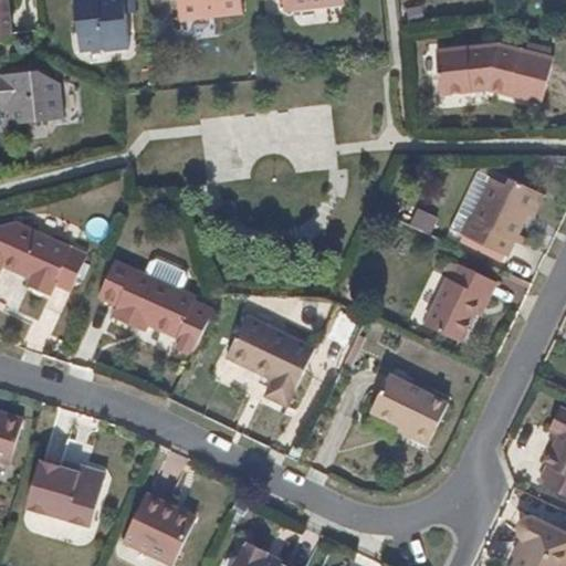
[(0,0),(0,35),(13,34),(9,0),(0,0)]
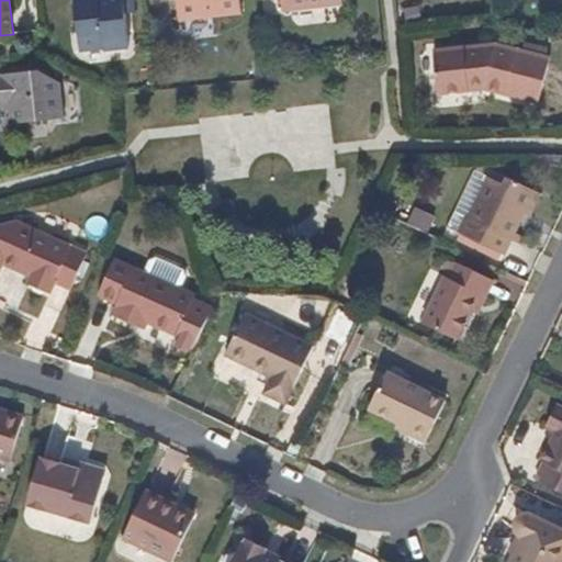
[(137,14),(134,0),(75,0),(81,48),(104,46),(105,49),(132,46),(128,15),(137,14)]
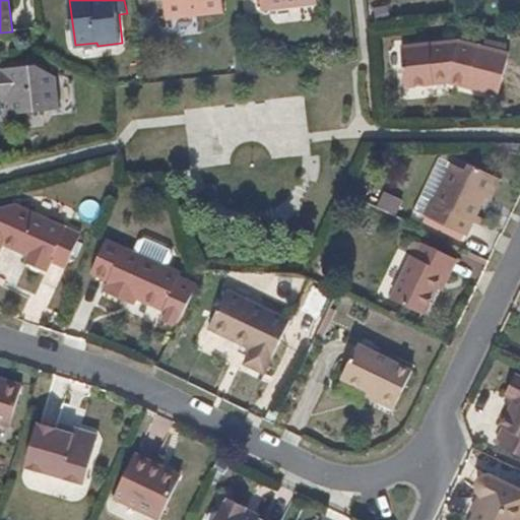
[(164,0),(166,16),(224,11),(222,0),(164,0)]
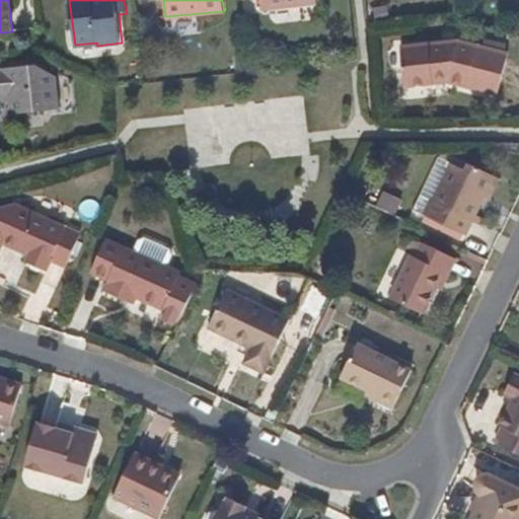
[(498,96),(509,55),(458,41),(400,47),(403,87),(433,84),(433,79),(451,77),(450,83),(498,96)]
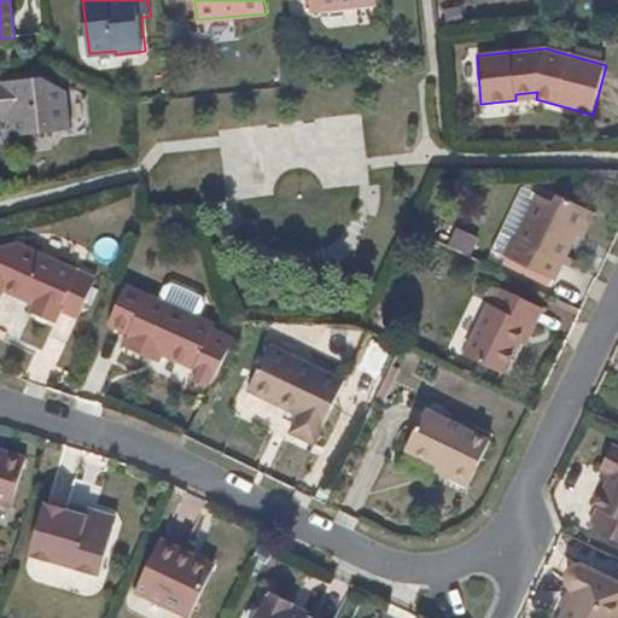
[(44,79),(0,83),(0,112),(13,112),(13,121),(16,143),(22,141),(36,150),(45,139),(77,134),(71,92),(44,79)]
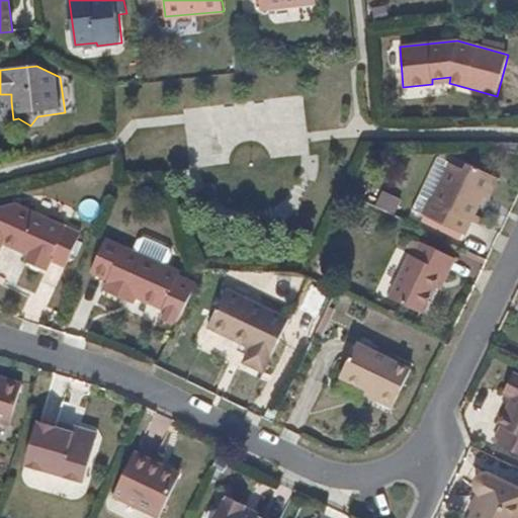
[(464,235),(471,222),(475,214),(483,198),(488,200),(498,178),(469,165),(466,172),(452,166),(434,203),(431,202),(424,216),(464,235)]
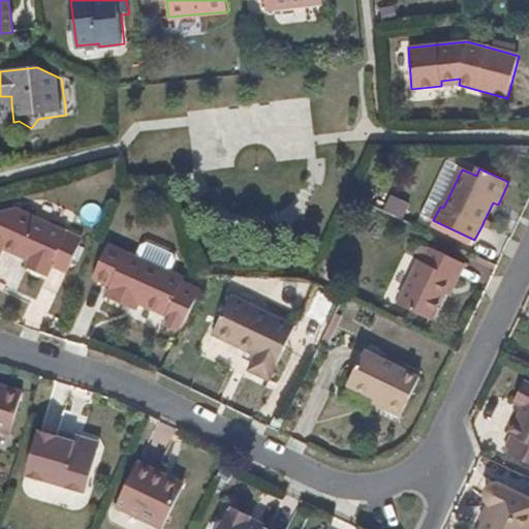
[(146,194),(146,205),(160,204),(159,193),(146,194)]
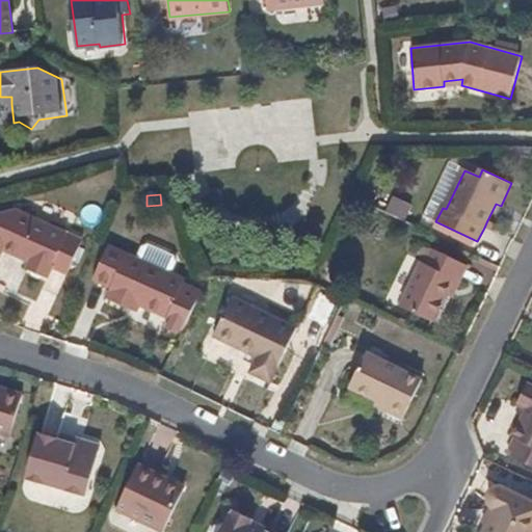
[(0,248),(3,241),(31,255),(28,261),(48,270),(53,261),(68,268),(83,235),(17,204),(0,207),(0,248)]
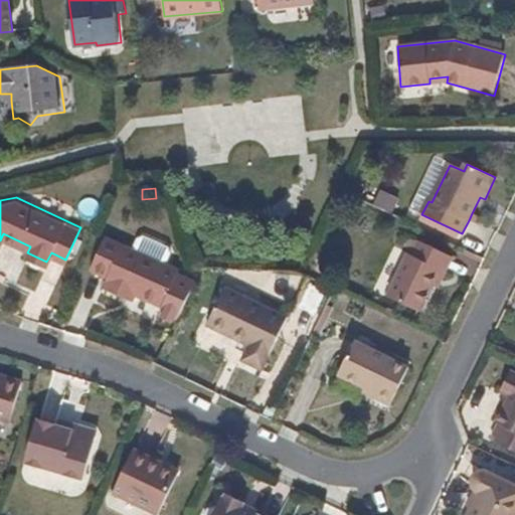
[(472,213),(469,220),(481,226),(485,219),(472,213)]
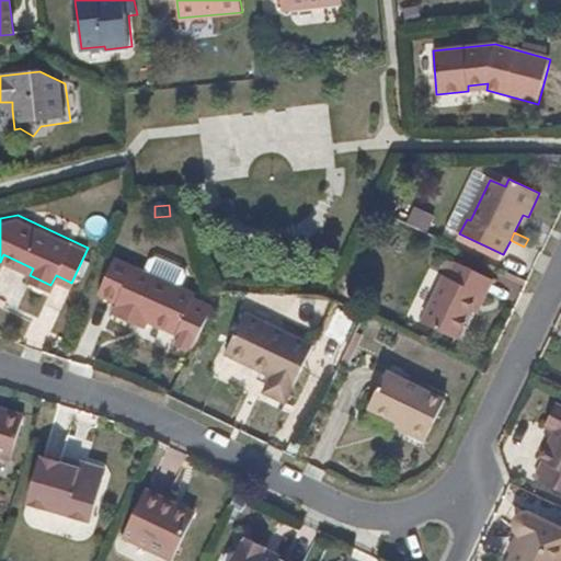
[(192,301),(193,297),(179,290),(144,273),(113,259),(98,293),(116,301),(110,313),(130,324),(133,320),(144,325),(173,340),(171,346),(190,355),(212,310),(192,301)]
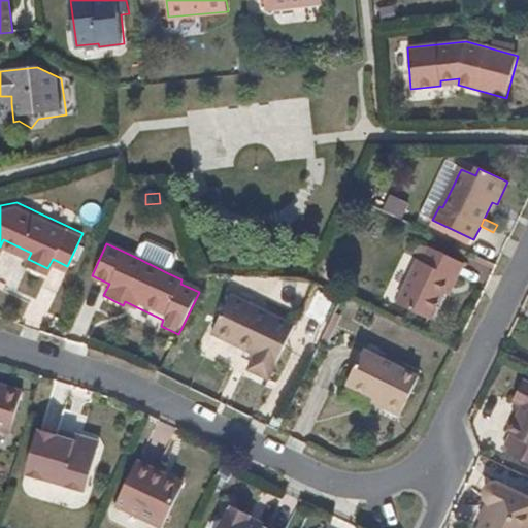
[(140,245),(135,257),(168,273),(174,261),(172,255),(146,243),(140,245)]
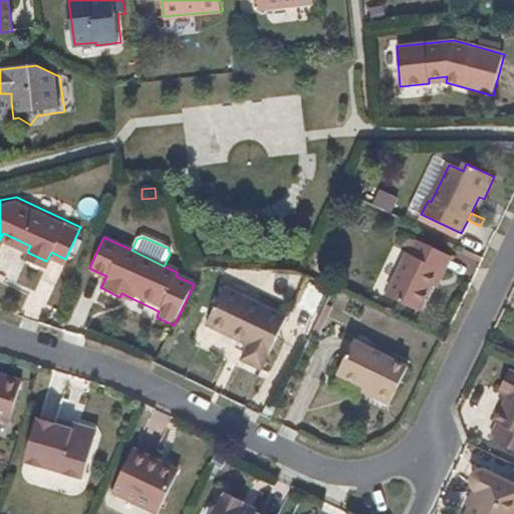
[(439,268),(445,271),(452,257),(420,241),(413,254),(409,252),(388,296),(418,311),(431,283),(439,268)]
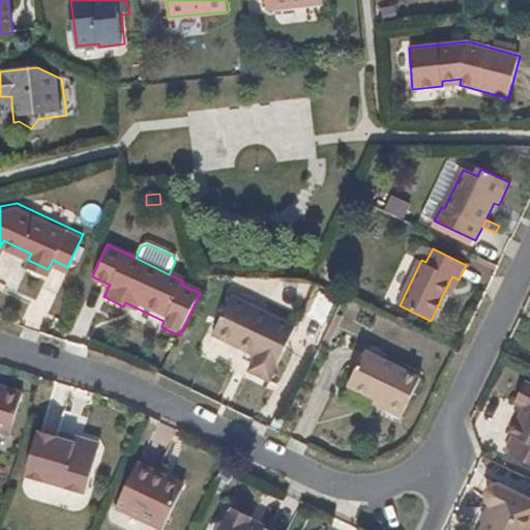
[(451,295),(459,280),(452,276),(444,292),(451,295)]
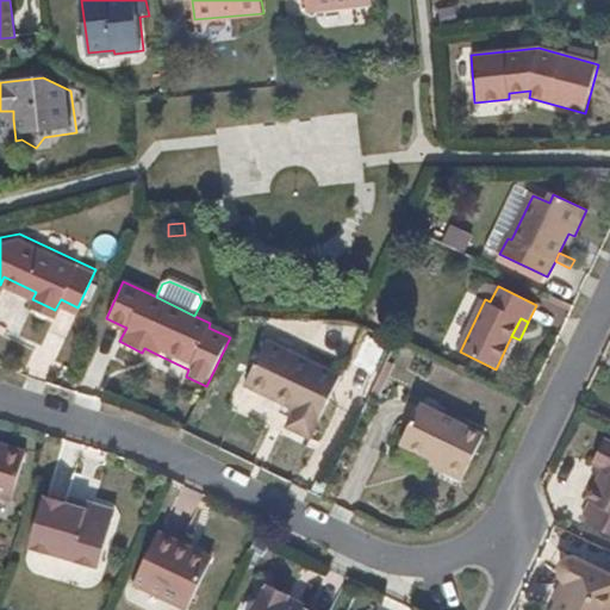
[(287,427),(312,439),(341,374),(266,338),(246,385),(296,409),(287,427)]
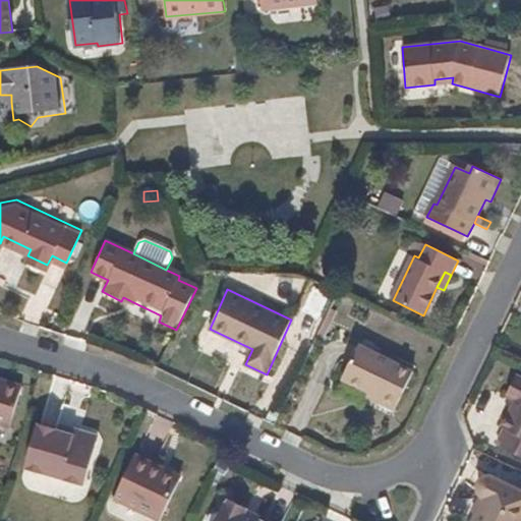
[(133,302),(123,297),(121,301),(132,305),(133,302)]
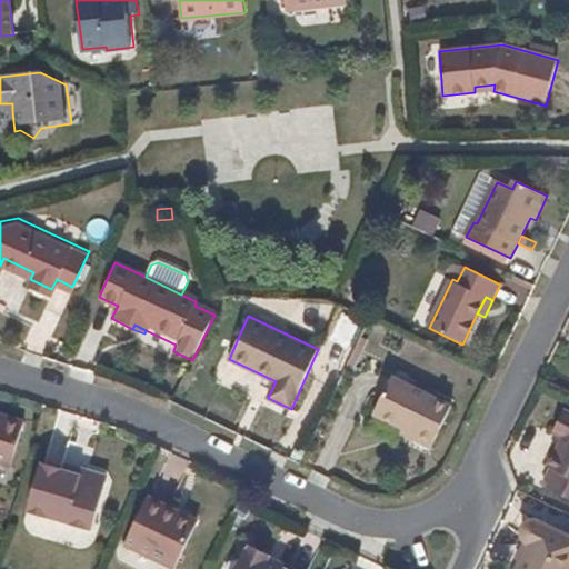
[(453,403),(395,376),(376,413),(406,428),(408,423),(420,429),(416,440),(432,448),(453,403)]
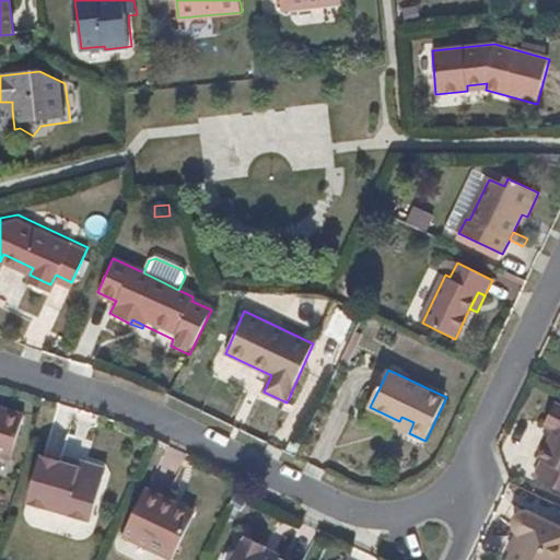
[(559,491),(559,407),(556,406),(545,428),(553,432),(540,461),(544,464),(536,479),(559,491)]
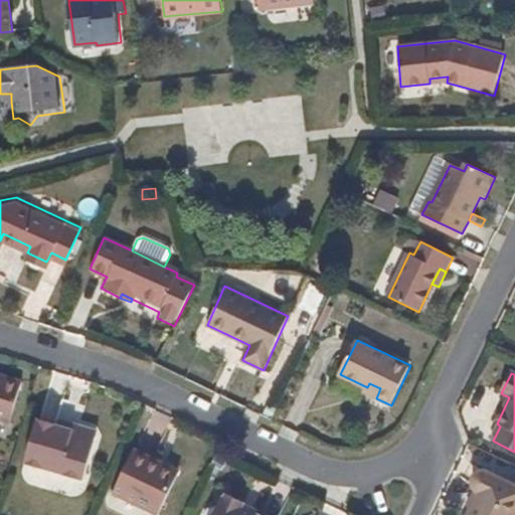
[(0,418),(7,420),(19,380),(0,375),(0,418)]
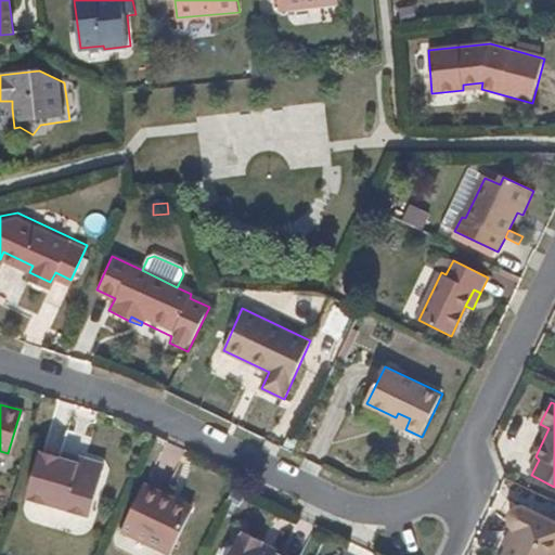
[(76,465),(82,459),(62,452),(60,460),(76,465)]
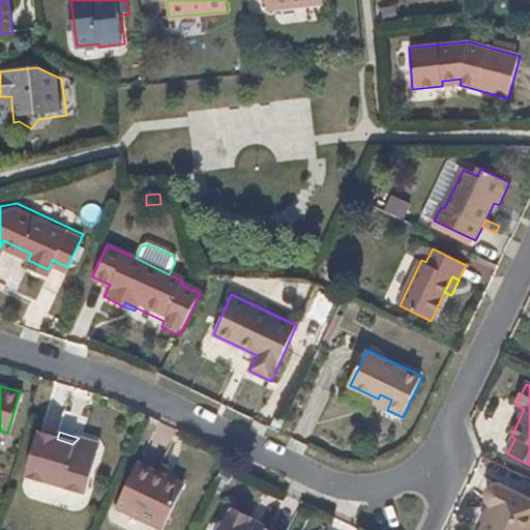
[(90,442),(79,438),(72,444),(57,439),(36,434),(24,477),(82,494),(95,452),(90,442)]
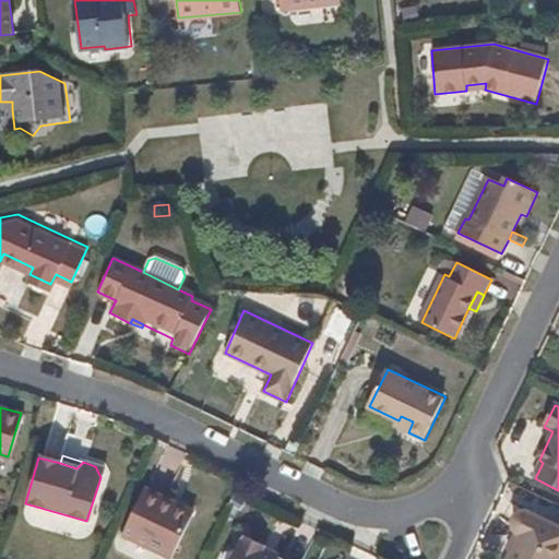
[(162,558),(167,558),(187,518),(158,503),(162,498),(140,488),(117,536),(162,558)]
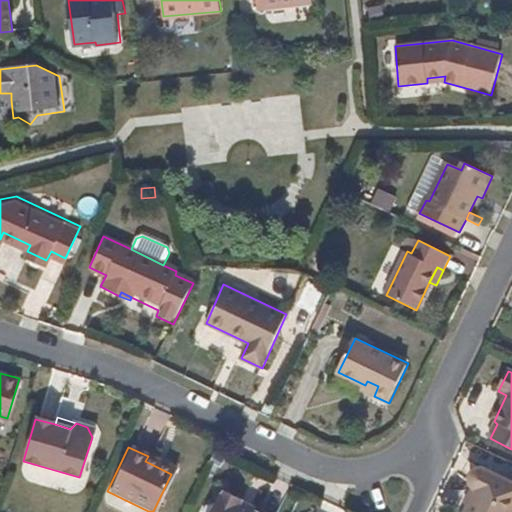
[(145,461),(171,474),(174,469),(148,456),(145,461)]
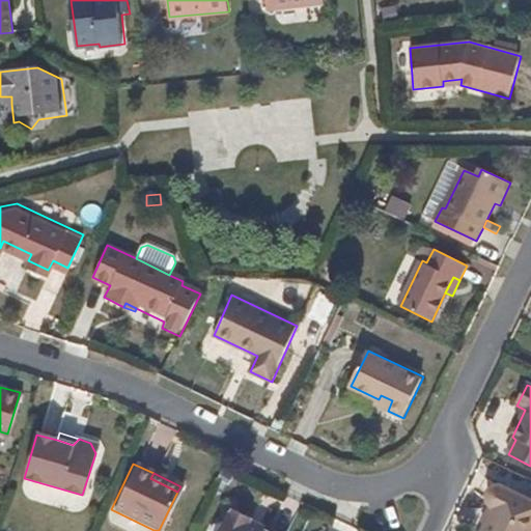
[(530,530),(530,501),(501,486),(494,486),(488,490),(485,494),(484,500),(485,505),(487,508),(492,511),(482,530),(530,530)]
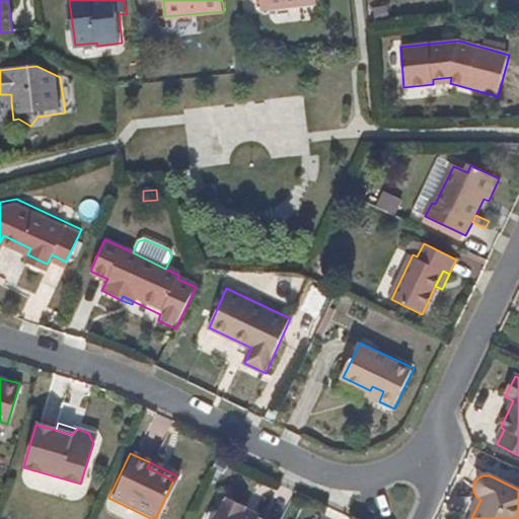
[(240,512),(242,508),(225,499),(222,504),(219,503),(215,512),(206,514),(203,518),(254,518),(255,518),(240,512)]
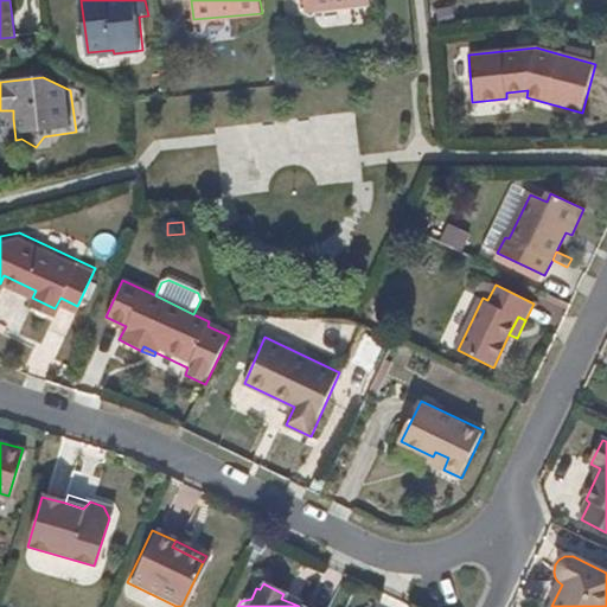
[(300,602),(283,594),(281,599),(299,606),(300,602)]
